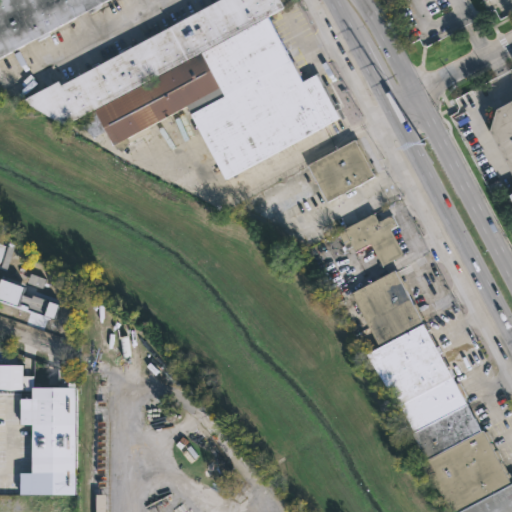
[(107,0),(25,44),(0,57),(0,0),(107,0)]
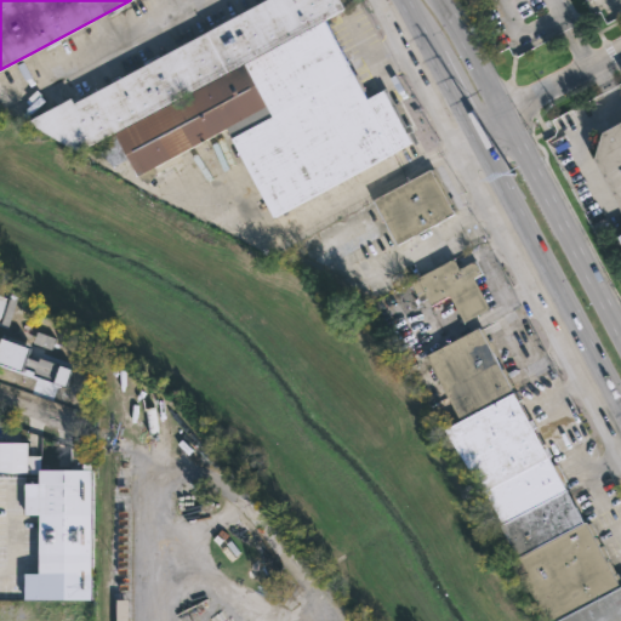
[(343,55),(366,98),(386,89),(405,125),(409,123),(414,131),(408,134),(411,142),(273,216),(226,129),(136,177),(126,159),(106,171),(91,144),(78,152),(26,121),(69,98),(70,100),(95,87),(96,91),(112,83),(110,80),(119,75),(120,78),(144,66),(142,63),(158,55),(159,57),(266,0),(339,0),(343,9),(325,21),(343,55)]
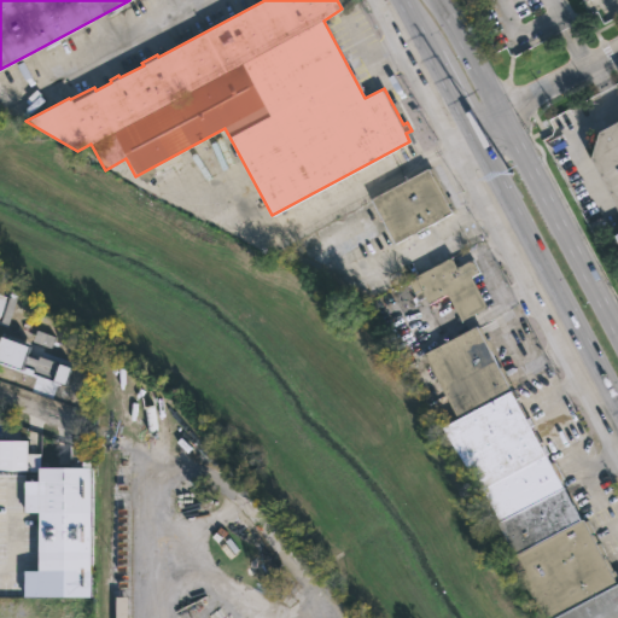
[(617,242),(614,235),(617,233),(617,210),(592,161),(599,133),(617,122),(617,242)]
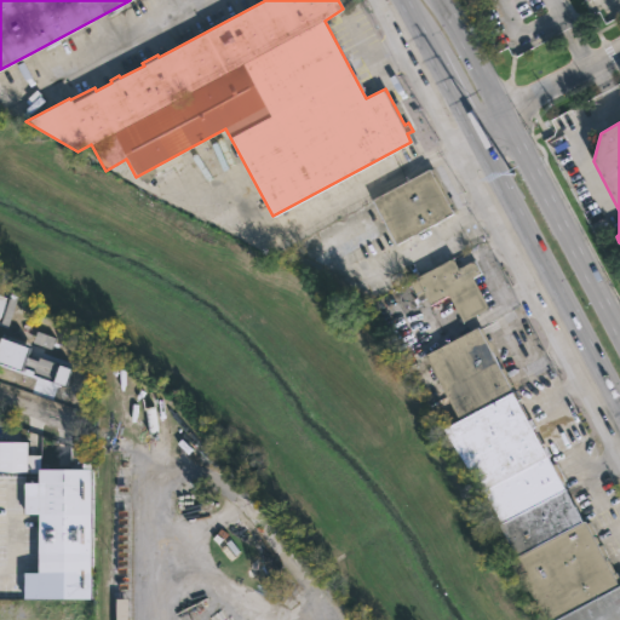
[(457,212),(396,245),(372,200),(432,167),(457,212)]
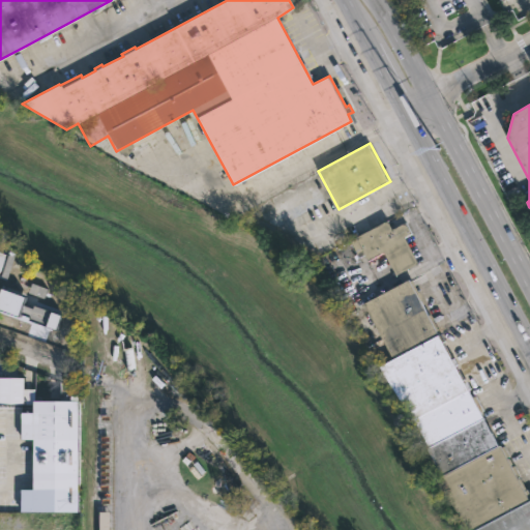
[(387,222),(391,230),(406,223),(411,234),(405,237),(418,265),(395,276),(384,254),(369,261),(364,254),(358,258),(350,241),(355,238),(355,237),(387,222)]
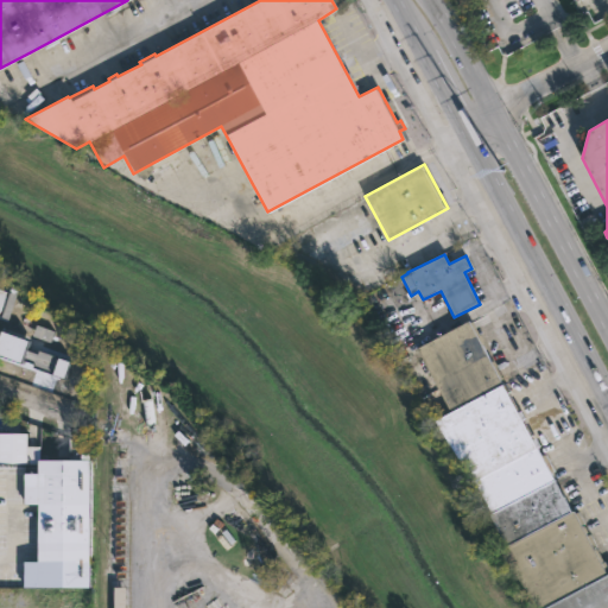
[(469,322),(502,386),(506,384),(511,393),(507,394),(518,413),(521,411),(526,419),(523,420),(533,441),(537,438),(542,448),(538,449),(542,456),(545,454),(555,472),(551,474),(571,512),(577,511),(607,565),(607,607),(539,607),(500,552),(507,549),(491,515),(493,515),(435,422),(451,412),(418,348),(469,322)]
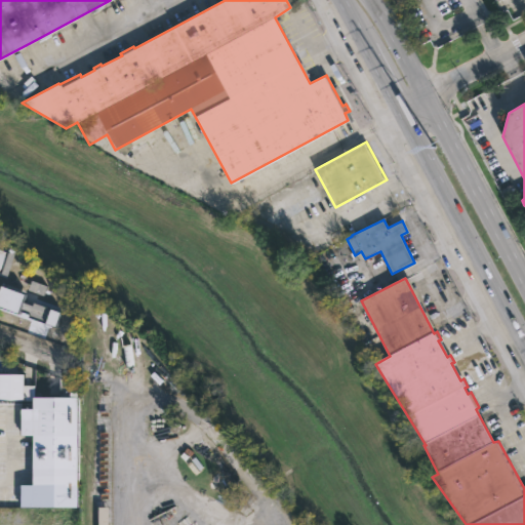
[(44,295),(47,285),(32,281),(29,291),(44,295)]
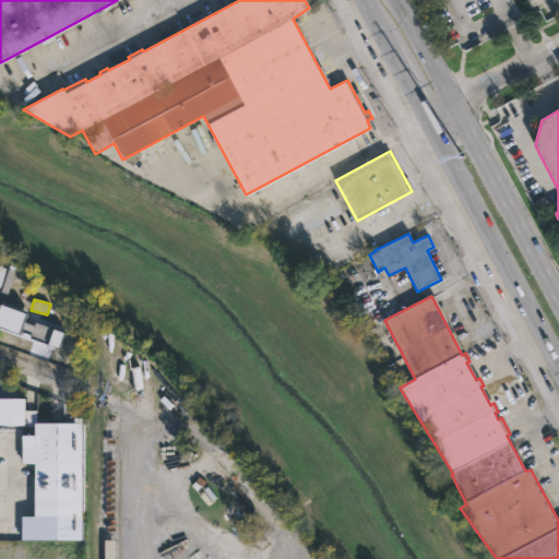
[(28,313),(4,305),(0,316),(0,325),(21,333),(28,313)]
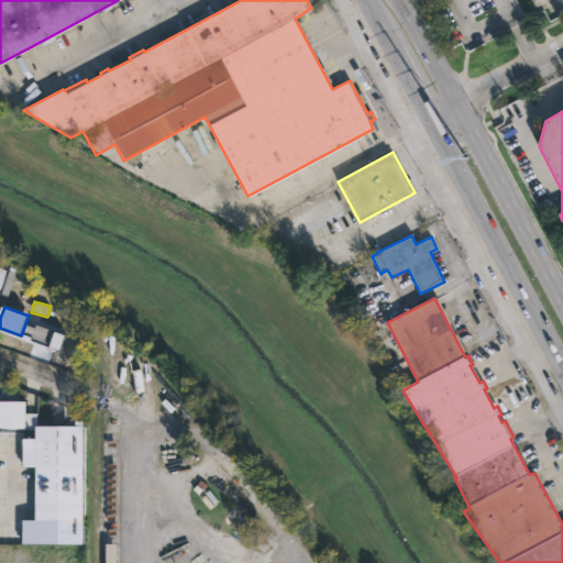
[(25,323),(22,337),(63,348),(66,333),(25,323)]
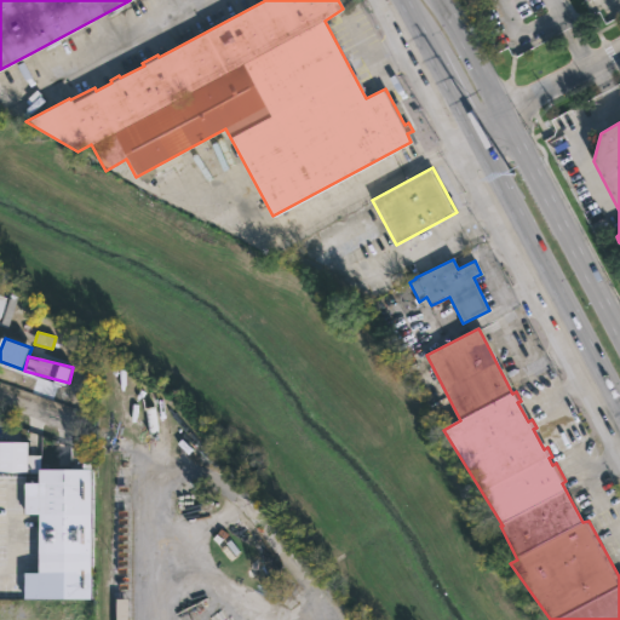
[(27,475),(0,475),(0,441),(27,441),(27,475)]
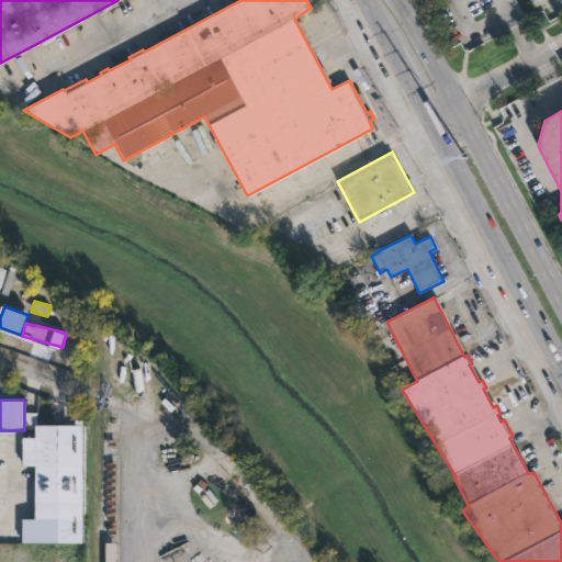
[(82,426),(82,521),(66,521),(66,516),(34,516),(35,465),(21,465),(21,438),(34,438),(34,425),(82,426)]
